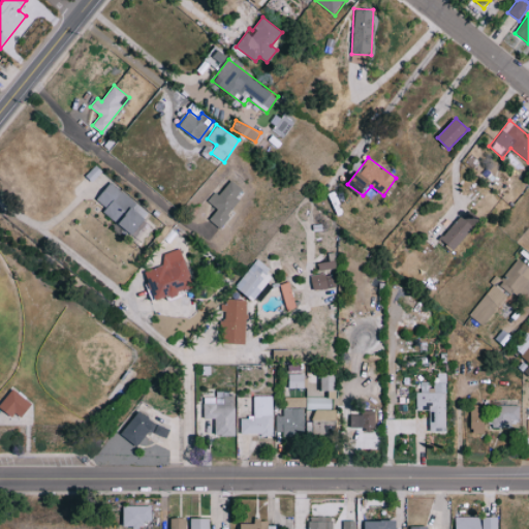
[(210,220),(219,227),(246,191),(230,180),(219,195),(214,192),(208,201),(218,209),(210,220)]
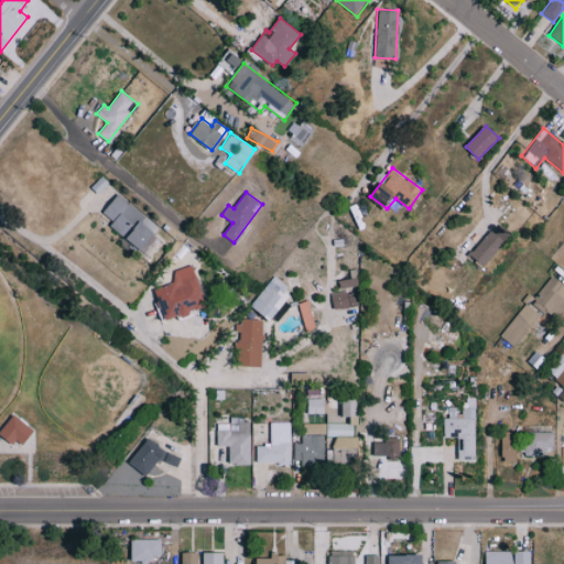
[(161,226),(116,195),(104,214),(114,220),(109,227),(144,251),(161,226)]
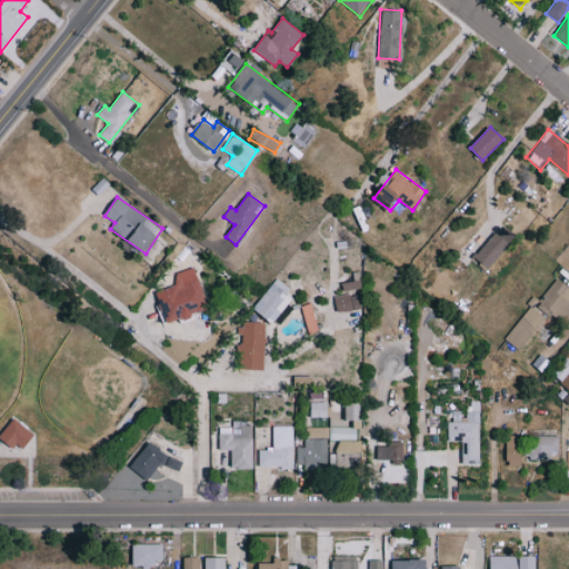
[(476,258),(489,269),(516,236),(502,225),(476,258)]
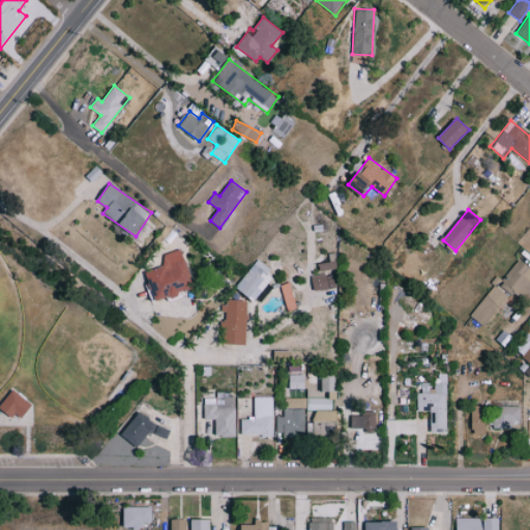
[(145,272),(155,302),(195,288),(180,248),(162,256),(165,265),(145,272)]
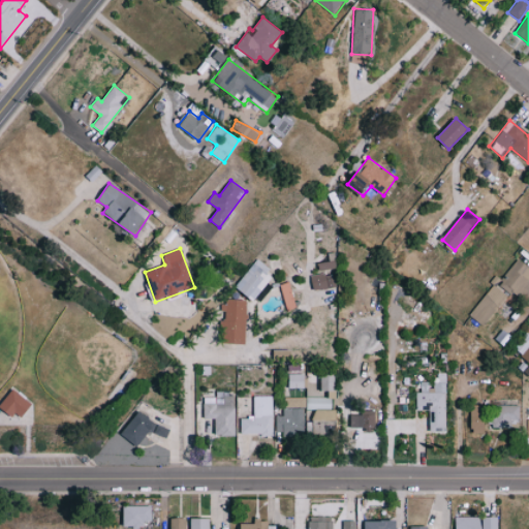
[(318,270),(336,269),(334,252),(328,253),(329,261),(318,262),(318,270)]
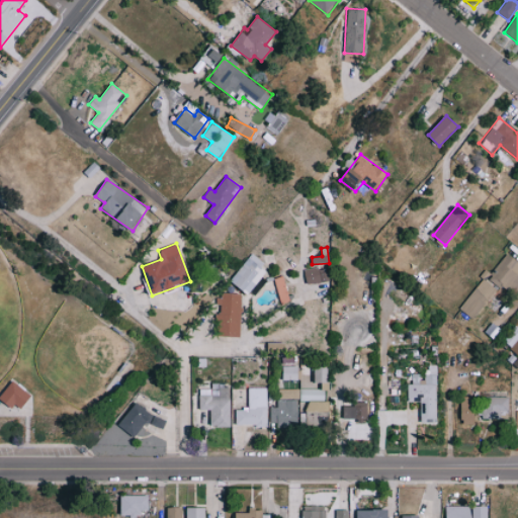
[(230,280),(248,294),(268,268),(250,254),(230,280)]
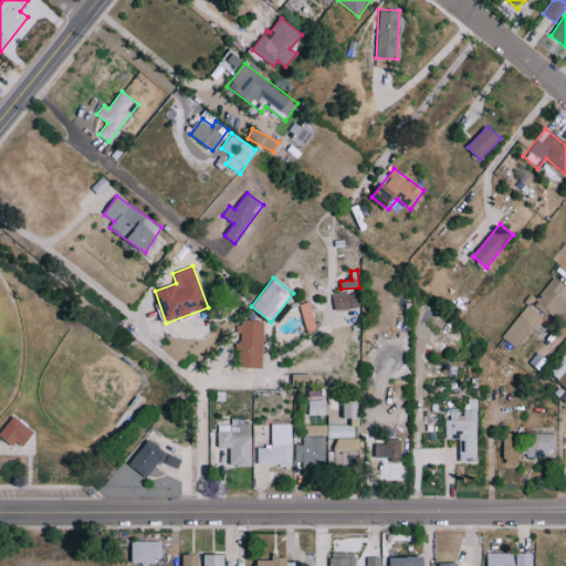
[(553,317),(565,299),(565,286),(553,278),(534,304),(553,317)]
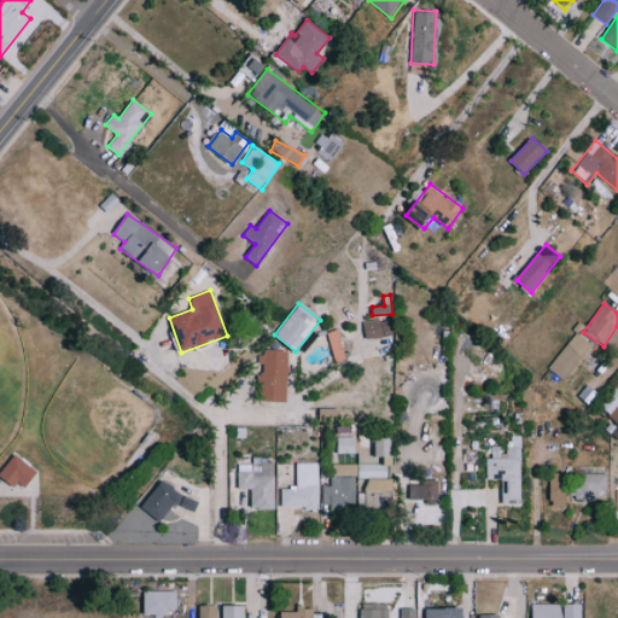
[(390,324),(379,325),(379,319),(362,321),(365,339),(391,336),(390,324)]
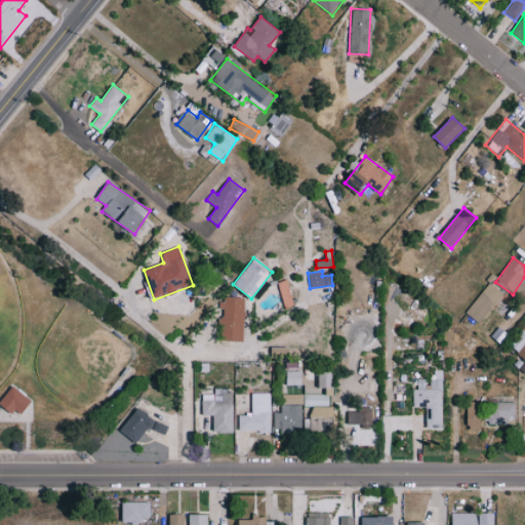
[(295,306),(286,280),(277,283),(285,309),(295,306)]
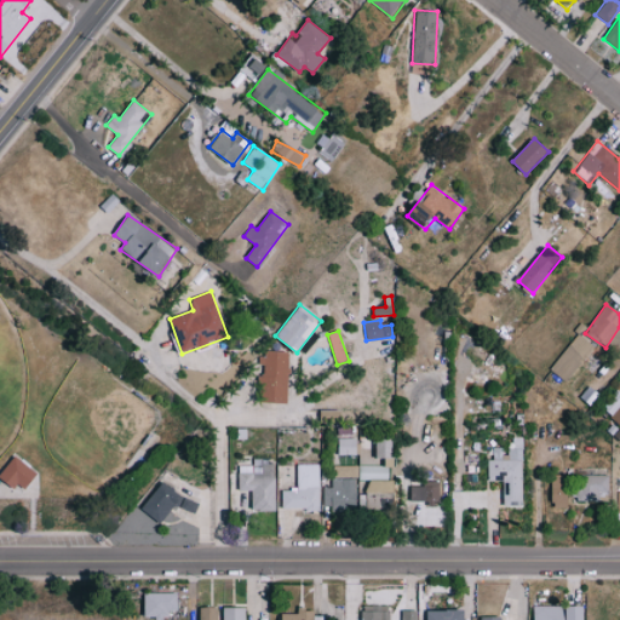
[(566,383),(595,348),(579,333),(549,368),(566,383)]
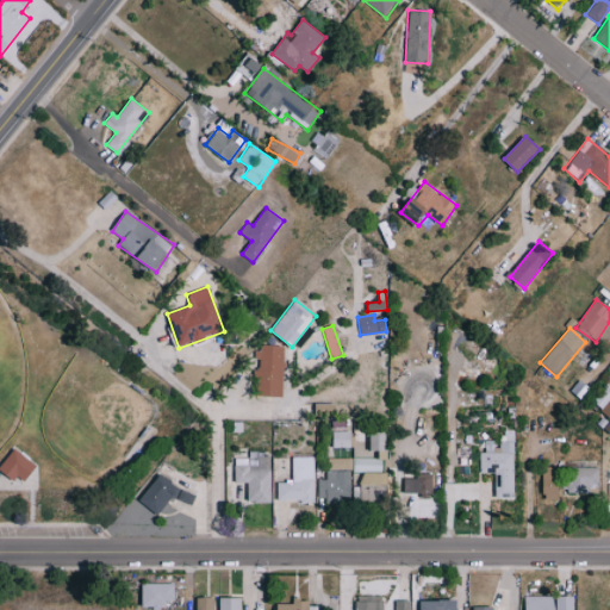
[(284,397),(285,347),(257,347),(257,369),(256,369),(255,396),(284,397)]
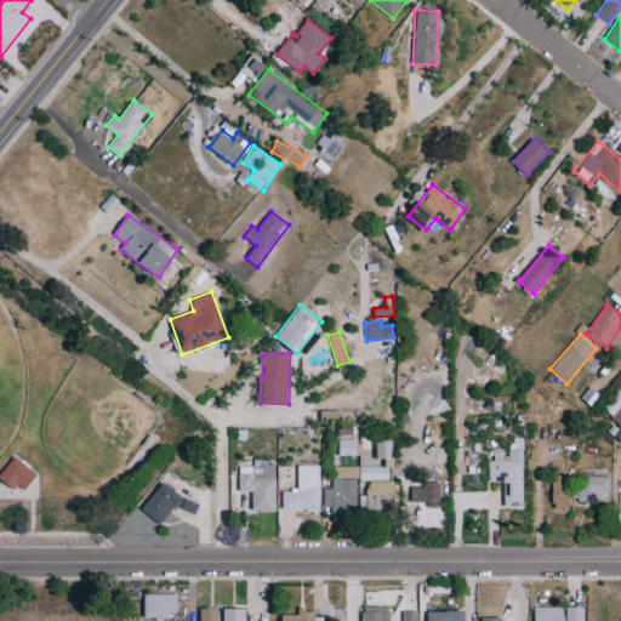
[(620,382),(600,406),(620,425),(620,382)]
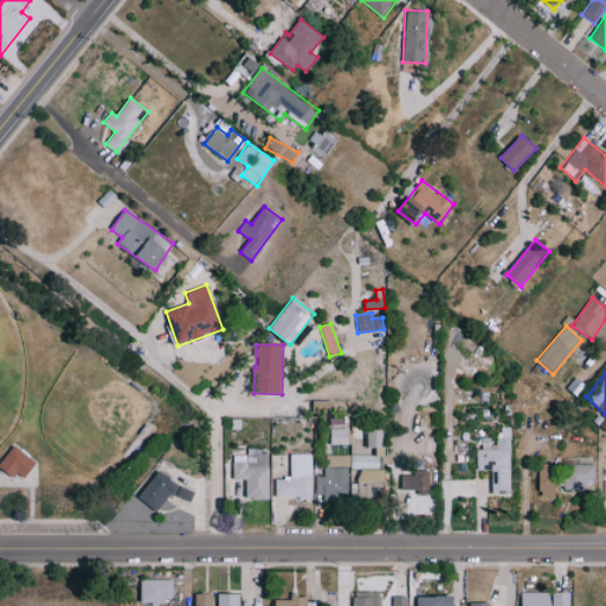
[(313,412),(331,412),(331,401),(314,400),(313,412)]
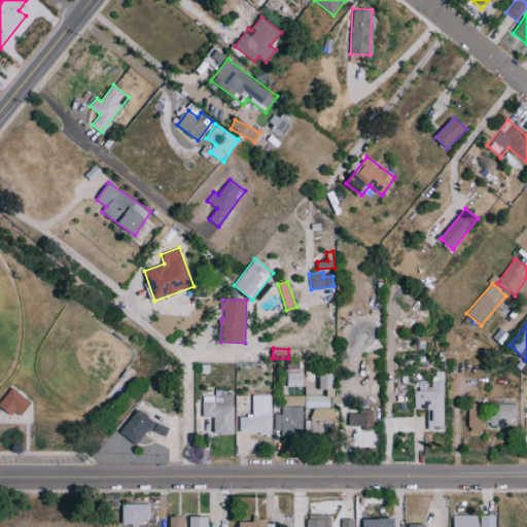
[(332,372),(319,372),(319,389),(334,389),(332,372)]
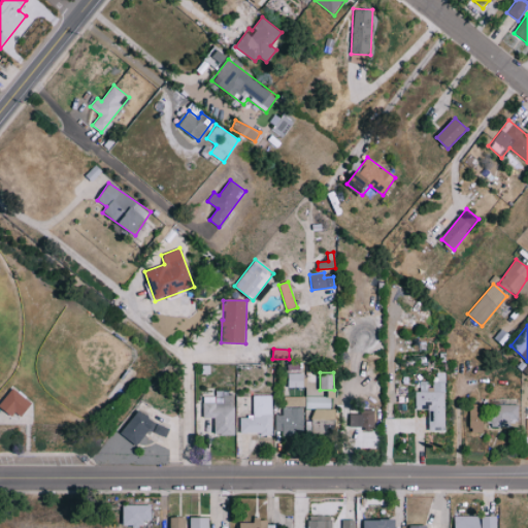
[(429,431),(446,431),(444,372),(432,372),(432,381),(420,381),(420,391),(415,391),(416,409),(429,409),(429,431)]
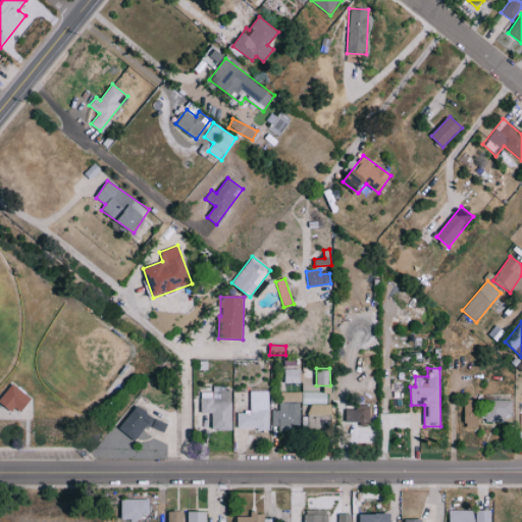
[(300,382),(300,369),(283,369),(284,383),(300,382)]
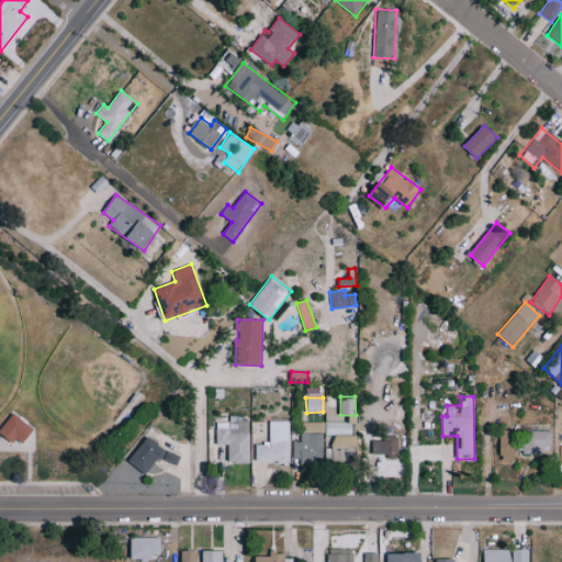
[(0,431),(13,414),(33,428),(25,440),(19,437),(13,445),(0,431)]
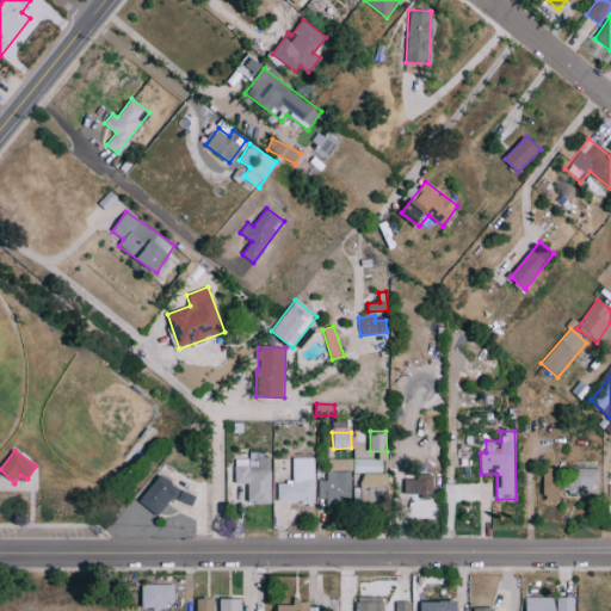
[(235,483),(248,483),(248,503),(270,504),(271,452),(250,451),(250,460),(236,458),(235,483)]
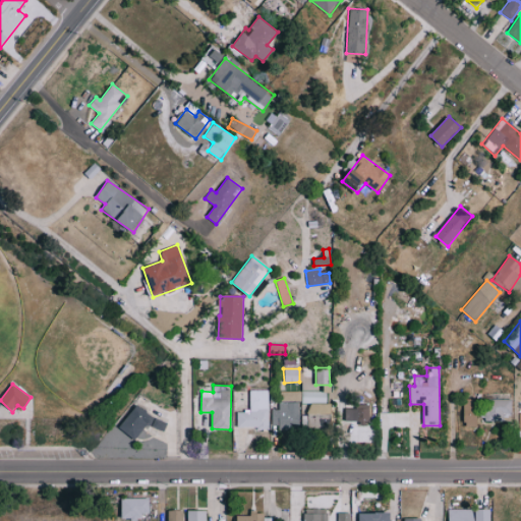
[(249,391),(249,412),(237,412),(237,428),(269,428),(268,390),(249,391)]
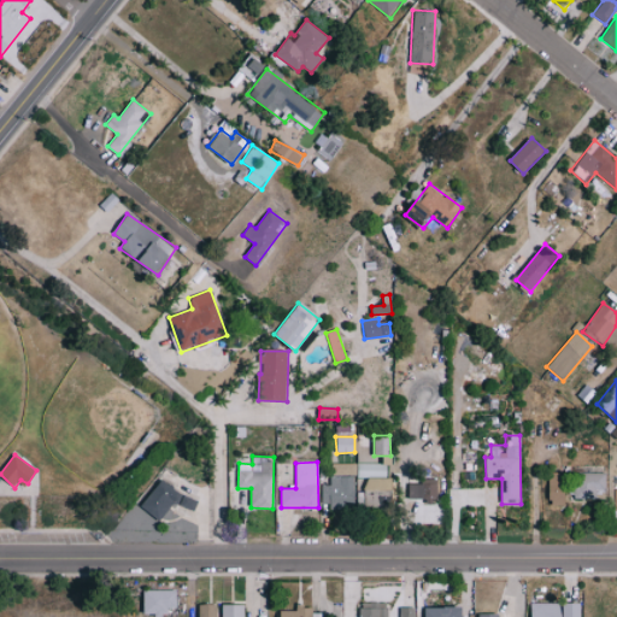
[(333,475),(357,475),(357,463),(333,463),(333,475)]
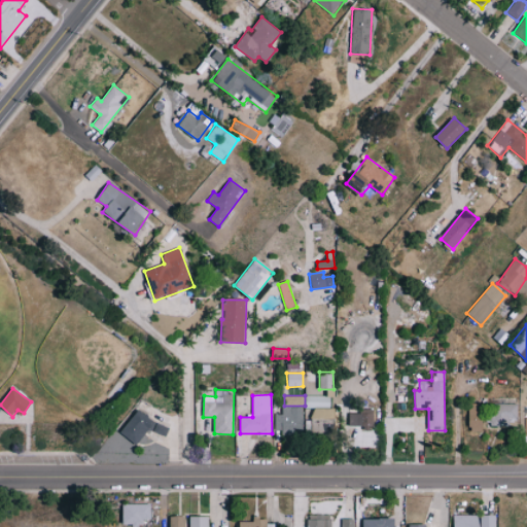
[(306,408),(330,407),(330,395),(306,395),(306,408)]
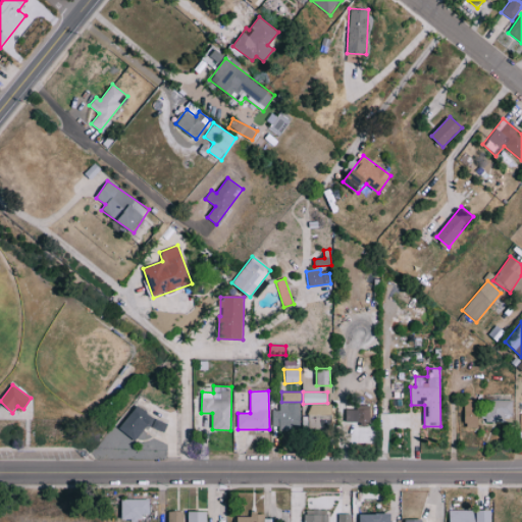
[(465,428),(479,428),(479,400),(465,400),(465,428)]
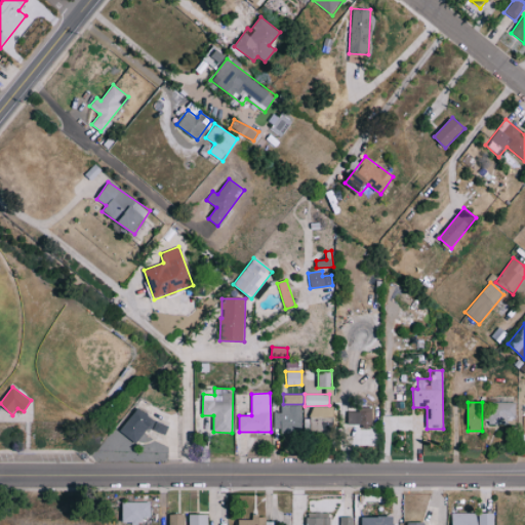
[(515,402),(487,402),(487,423),(515,422),(515,402)]
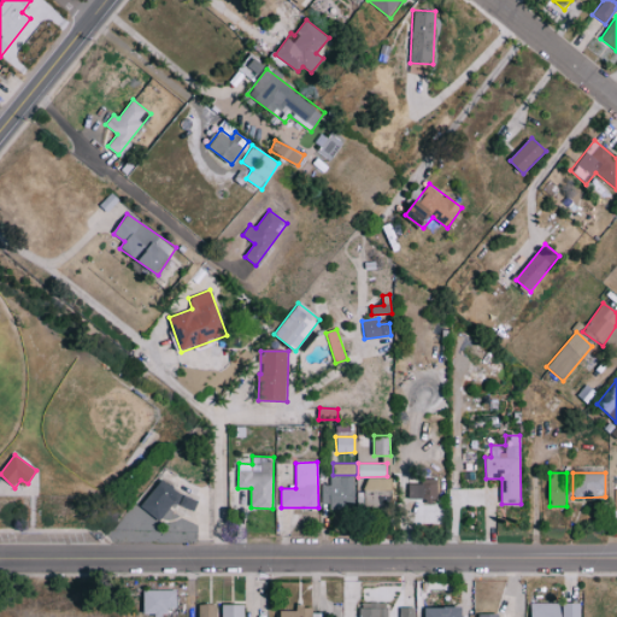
[(354,476),(329,476),(329,486),(321,485),(321,503),(328,503),(328,510),(353,511),(354,476)]
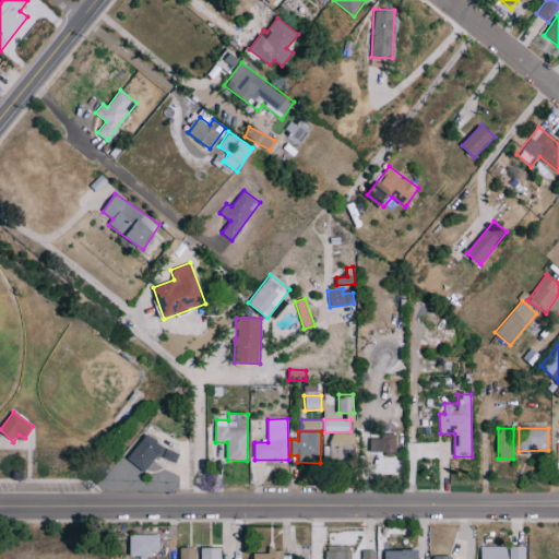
[(354,433),(330,432),(330,448),(322,448),(322,456),(354,458),(354,433)]
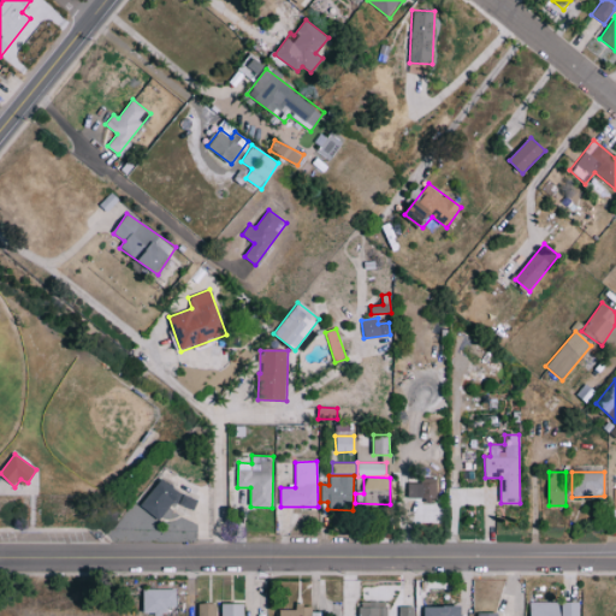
[(173,499),(193,511),(199,502),(159,478),(141,509),(161,520),(173,499)]
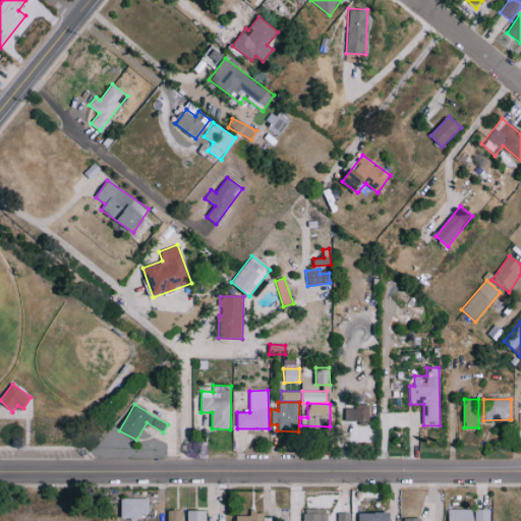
[(369,405),(355,404),(355,409),(345,408),(345,421),(369,422),(369,405)]
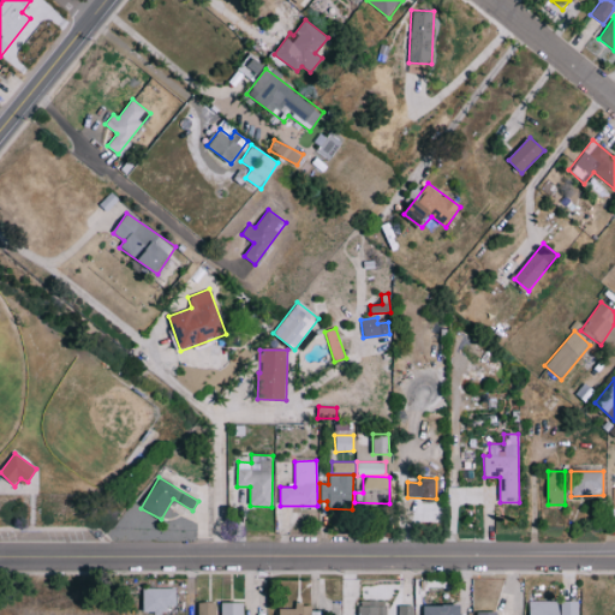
[(143,589),(144,614),(166,613),(166,607),(175,607),(175,589),(143,589)]
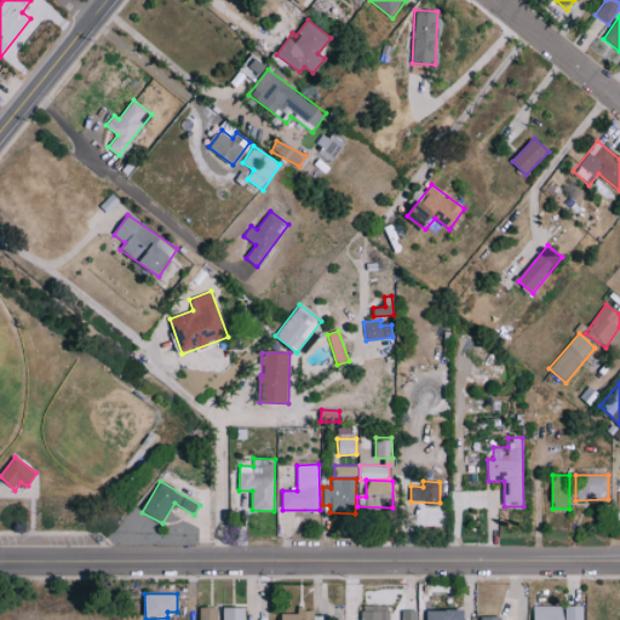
[(390,619),(391,606),(362,604),(361,619),(390,619)]
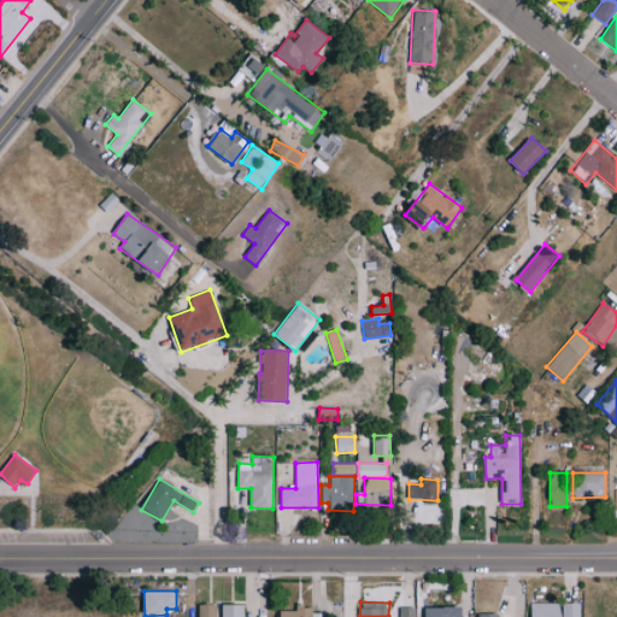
[(581,616),(581,603),(530,604),(530,616),(581,616)]
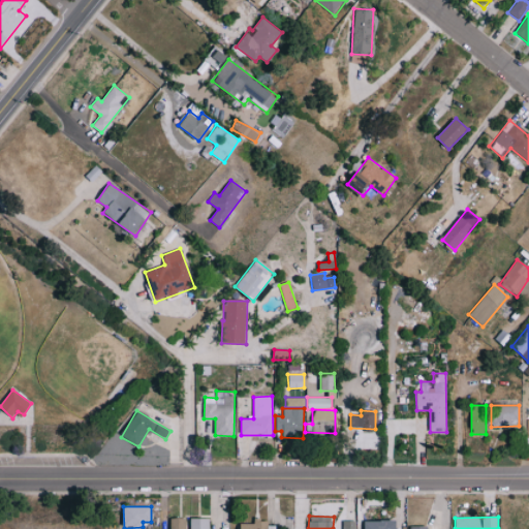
[(170,519),(170,528),(186,528),(186,519),(170,519)]
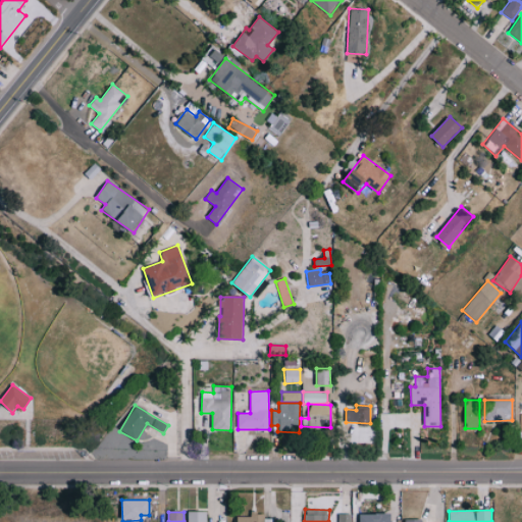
[(208,521),(208,512),(188,512),(187,521),(208,521)]
